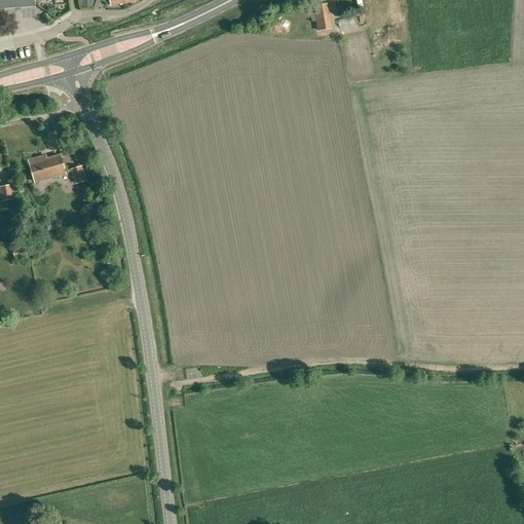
[(327,27),(323,2),(313,3),(314,11),(308,12),(310,20),(316,19),(317,29),(327,27)]
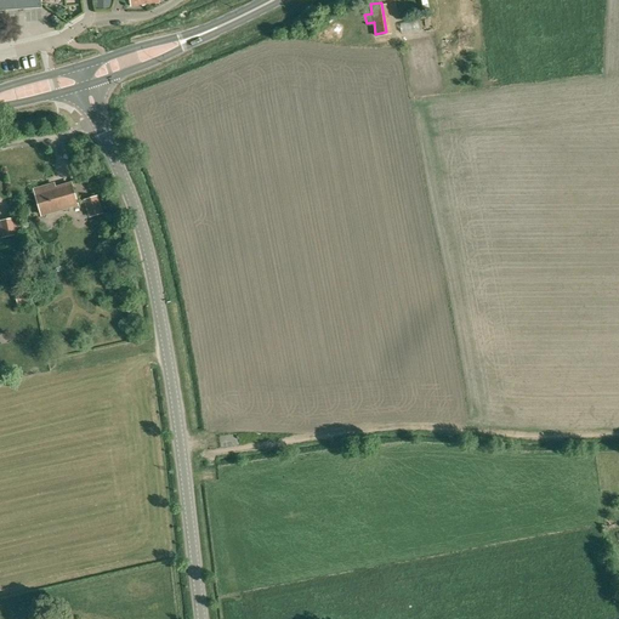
[(39,214),(75,203),(69,182),(47,188),(46,183),(32,188),(39,214)]
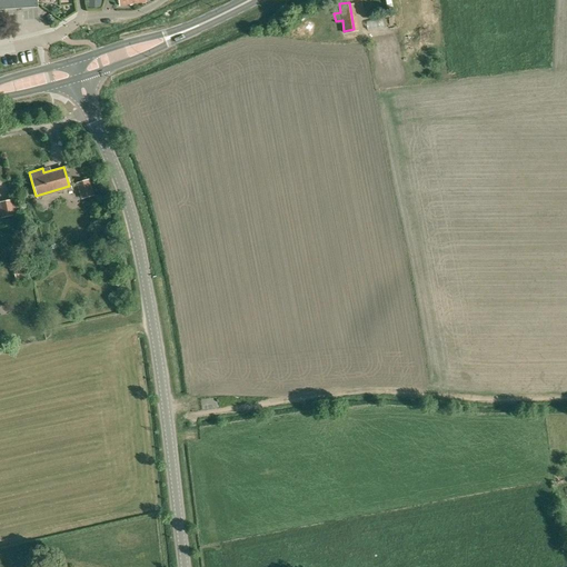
[(91,194),(86,178),(76,181),(80,197),(91,194)]
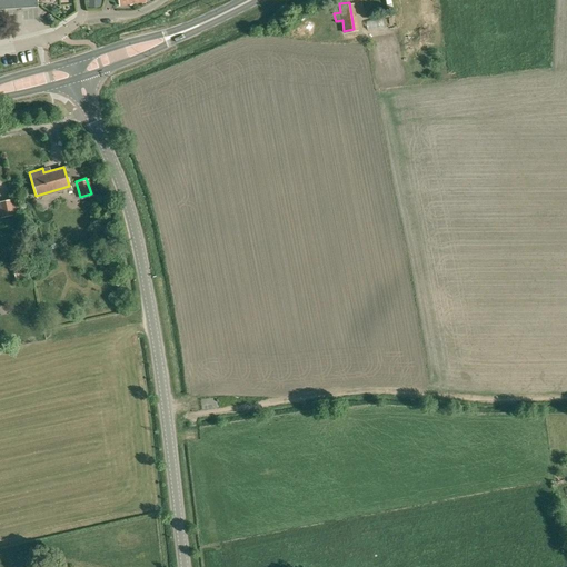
[(13,212),(11,201),(11,199),(0,200),(0,215),(13,212)]
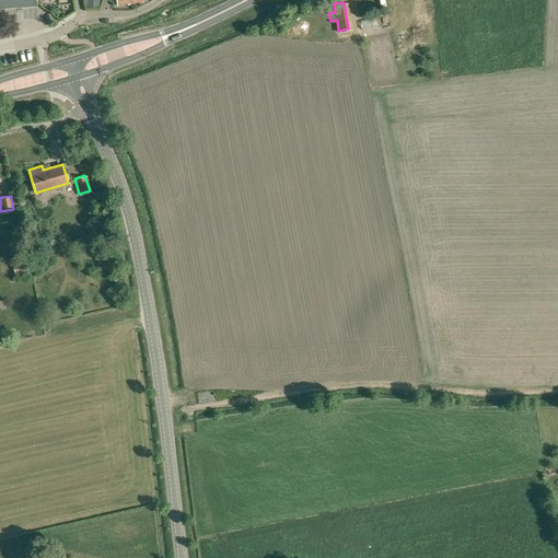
[(111,235),(107,224),(96,229),(101,239),(111,235)]
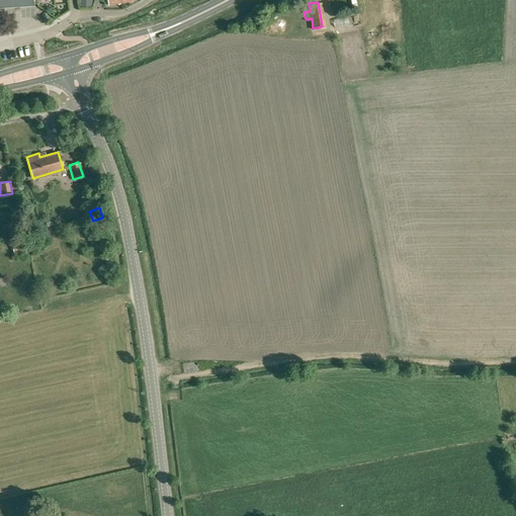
[(25,250),(23,240),(10,242),(12,253),(25,250)]
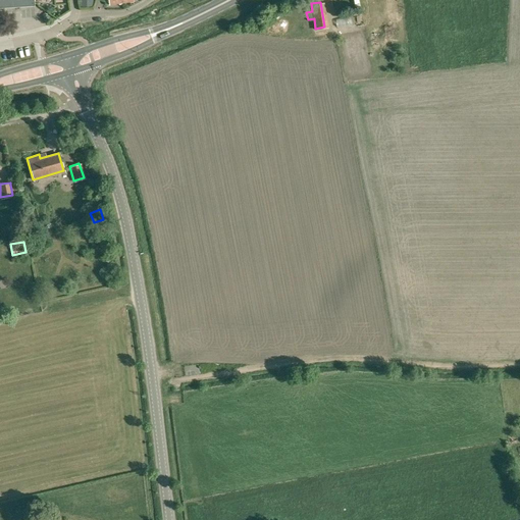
All buildings are outlined.
